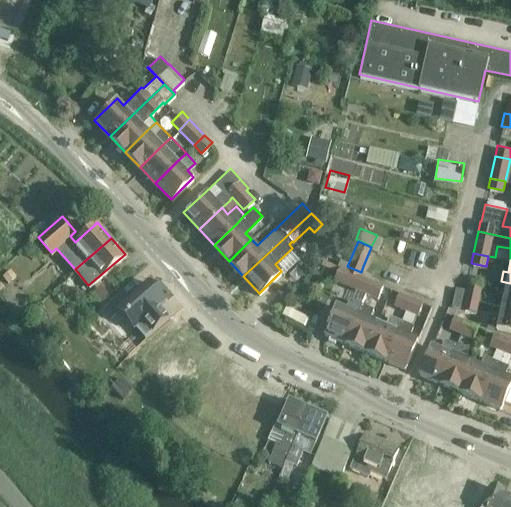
[(365,292),(371,278),(359,273),(353,286),(355,287),(351,298),(349,297),(344,307),(336,304),(324,332),(344,341),(356,313),(361,302),(365,292)]
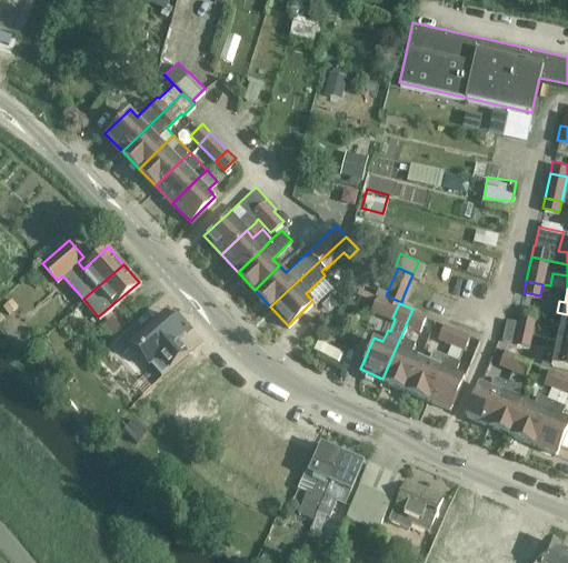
[(412,309),(406,324),(419,330),(426,314),(412,309)]
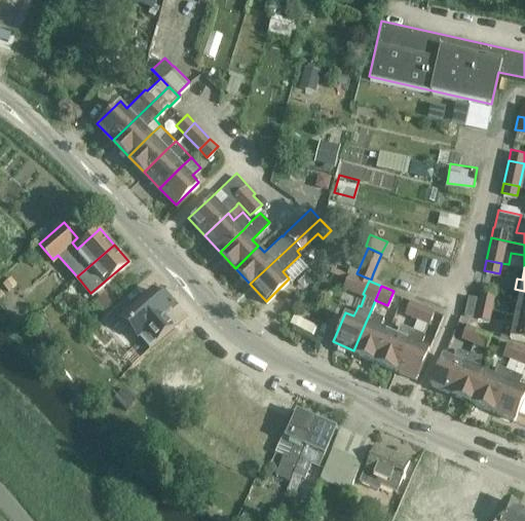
[(169,307),(151,287),(119,314),(138,335),(138,334),(148,345),(174,324),(173,323),(172,324),(162,312),(169,307)]
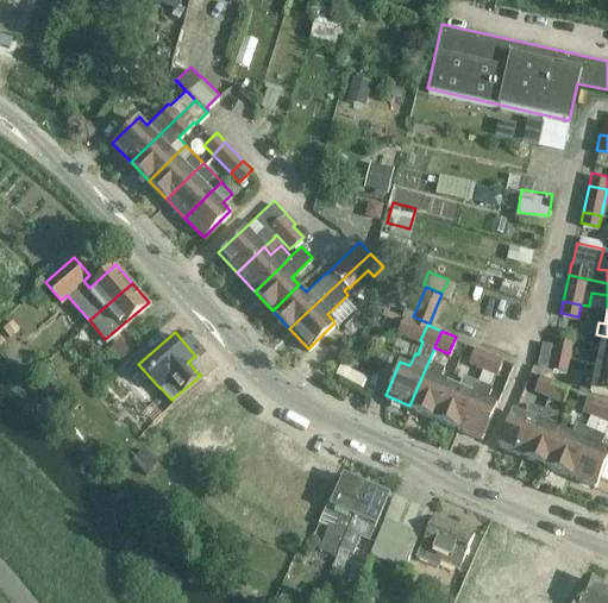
[(607,337),(601,335),(596,334),(594,346),(599,347),(595,362),(607,364),(607,337)]
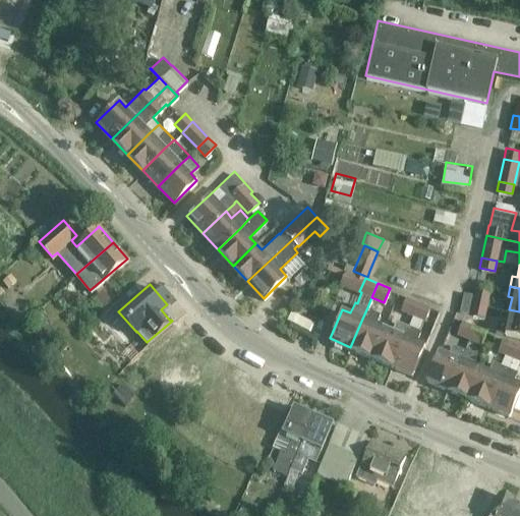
[(101,304),(110,296),(102,287),(93,295),(101,304)]
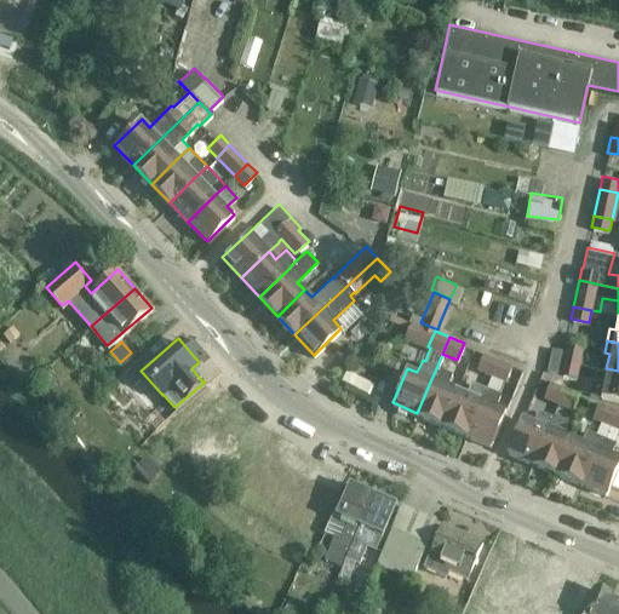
[(549,355),(579,362),(583,346),(566,343),(565,348),(551,345),(549,355)]
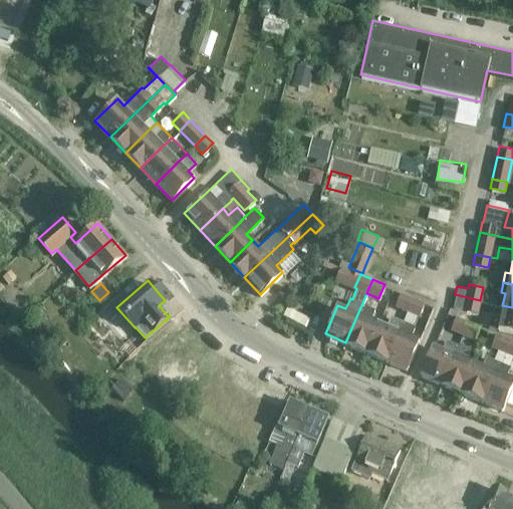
[(407,309),(413,296),(401,291),(395,304),(407,309)]
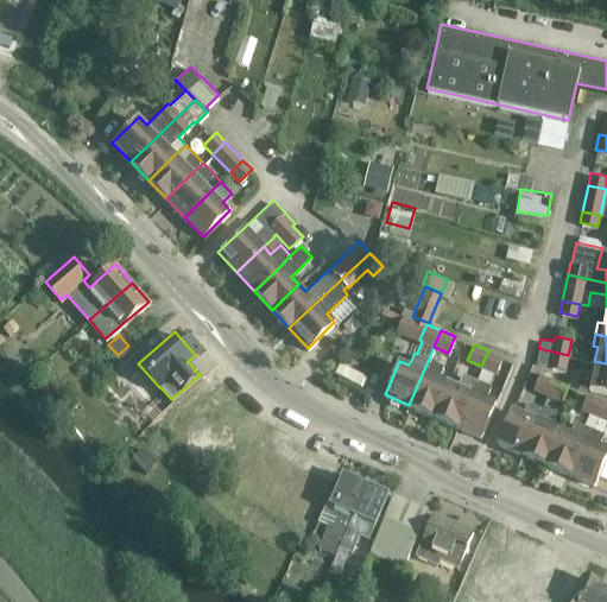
[(566,369),(568,355),(538,348),(536,363),(543,365),(548,366),(566,369)]
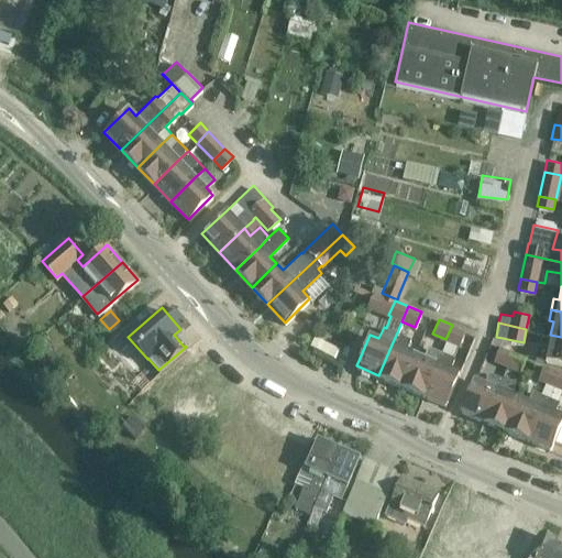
[(452,325),(445,339),(459,345),(465,330),(452,325)]
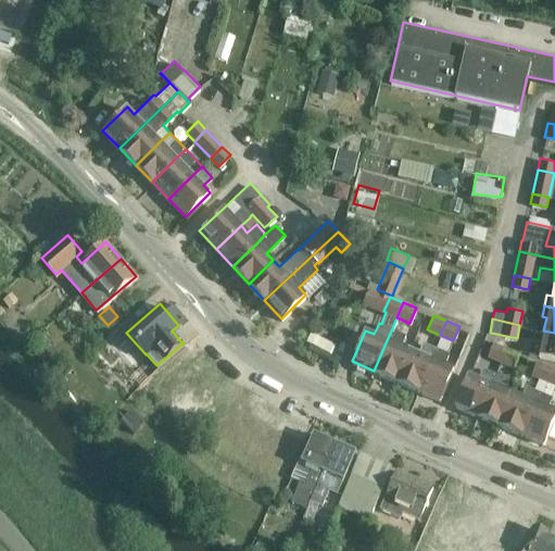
[(392,328),(387,340),(374,371),(395,380),(408,349),(401,346),(405,334),(392,328)]
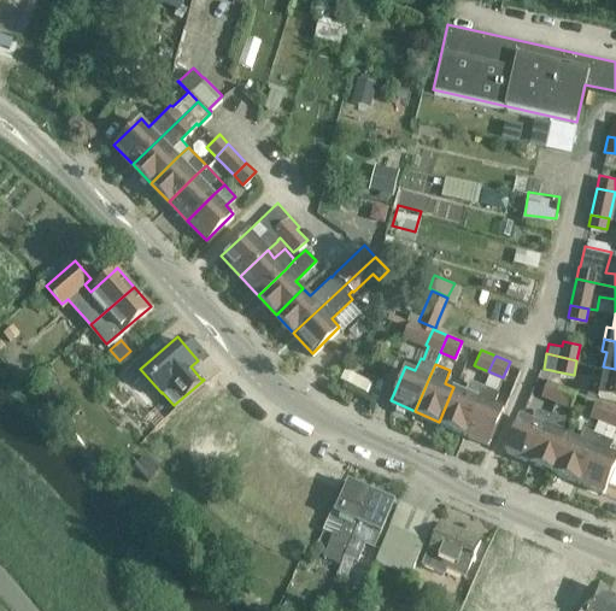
[(615,397),(615,369),(603,366),(600,380),(590,377),(586,391),(598,393),(615,397)]
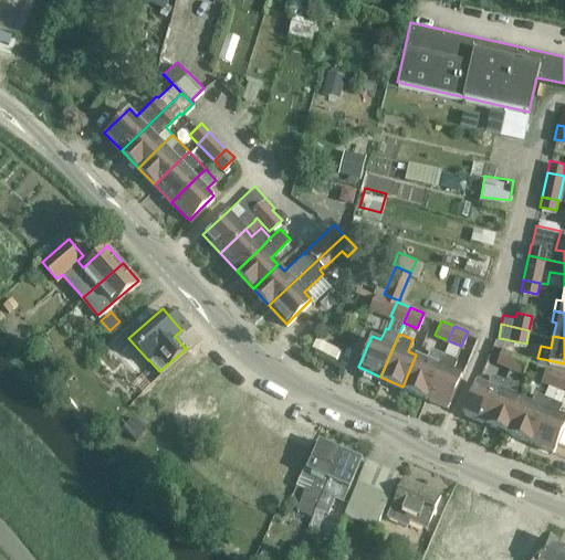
[(509,367),(515,351),(502,346),(501,348),(500,347),(502,340),(494,337),(489,351),(498,356),(495,361),(509,367)]
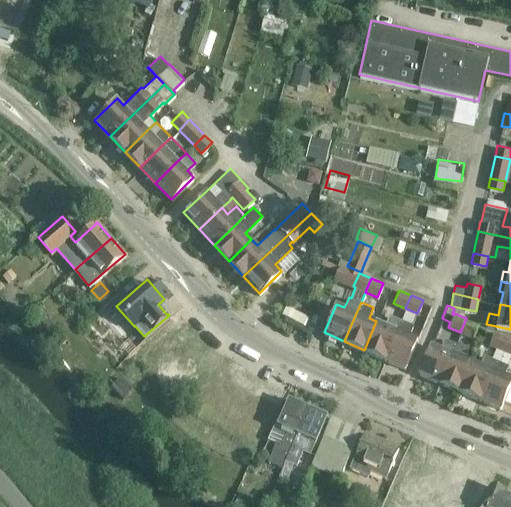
[(389,314),(384,324),(376,321),(364,350),(384,358),(396,330),(401,319),(389,314)]
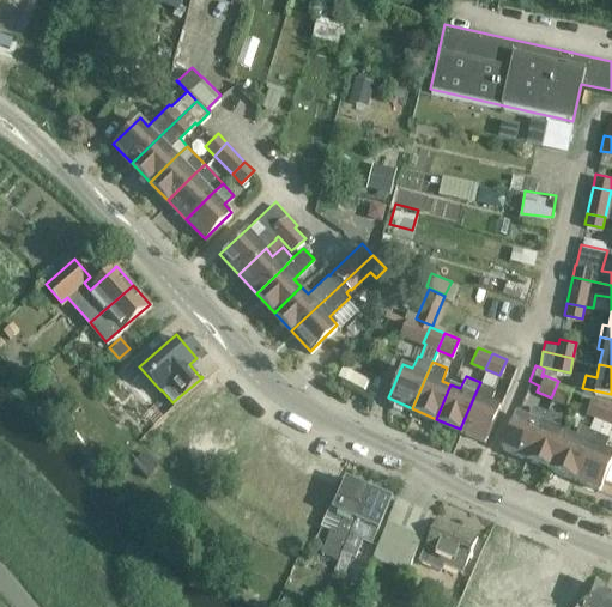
[(558,381),(551,398),(565,404),(573,387),(558,381)]
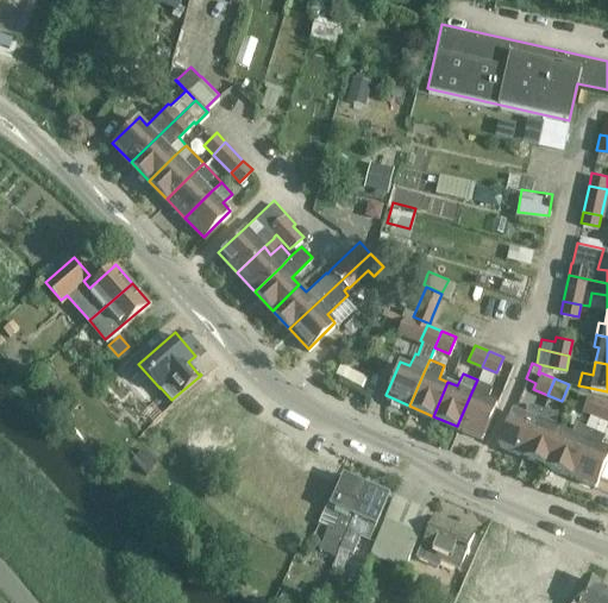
[(477,379),(471,393),(457,426),(482,437),(496,402),(486,399),(491,385),(477,379)]
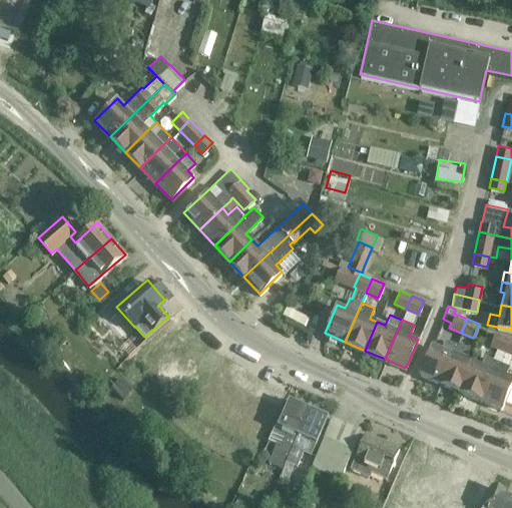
[(495,331),(489,345),(501,350),(507,336),(495,331)]
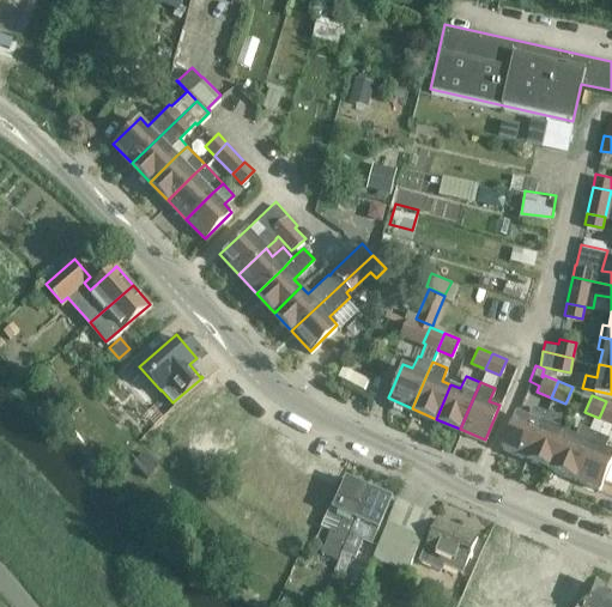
[(611,404),(606,401),(599,418),(611,423),(611,404)]
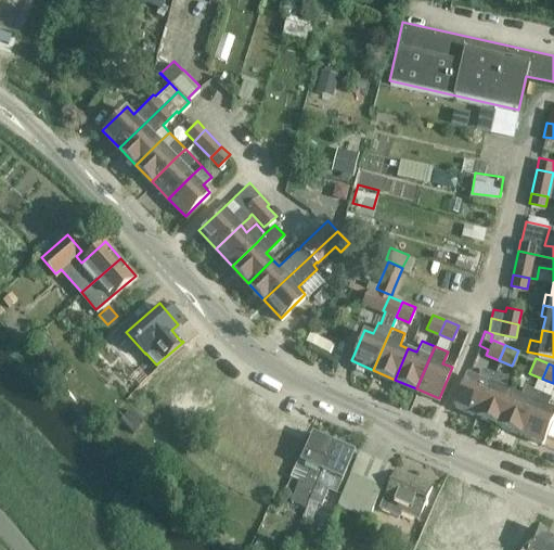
[(476,414),(494,371),(481,366),(476,378),(467,373),(453,405),(476,414)]
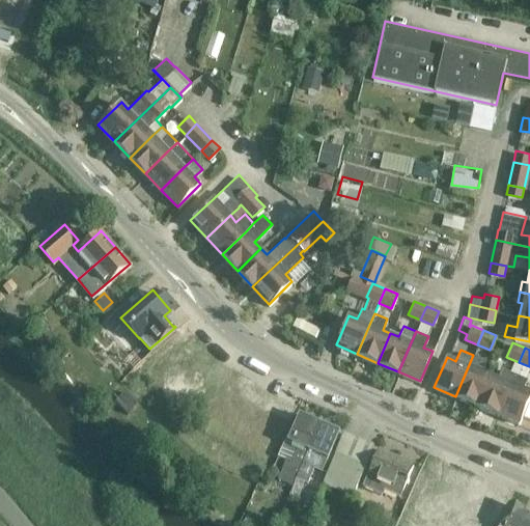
[(476,405),(489,375),(480,371),(485,360),(473,355),(455,396),(476,405)]
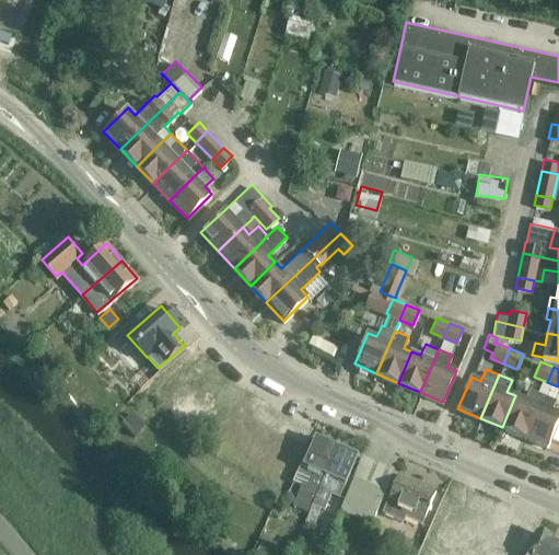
[(528,388),(524,399),(515,395),(502,427),(524,436),(537,405),(543,393),(528,388)]
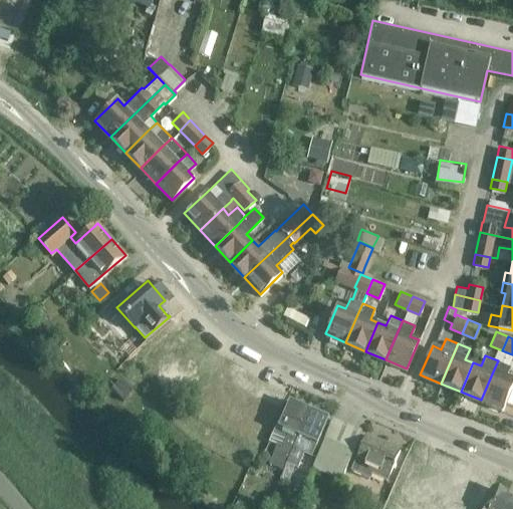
[(493,371),(481,400),(502,409),(512,382),(512,378),(505,376),(510,365),(498,360),(493,371)]
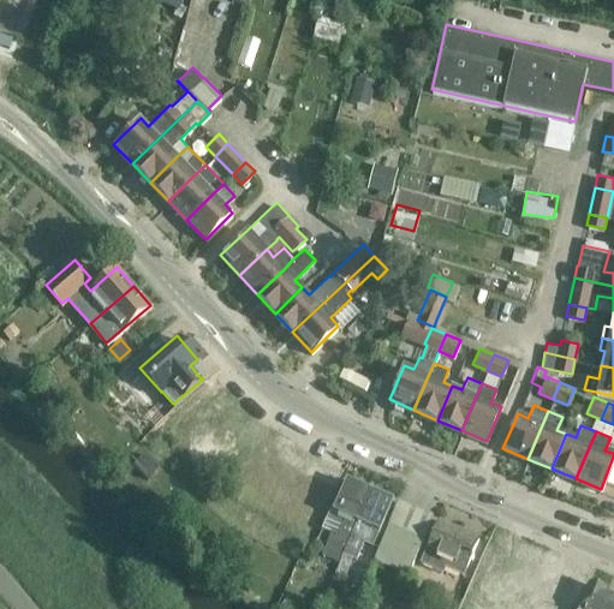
[(341,553),(369,488),(346,478),(333,509),(345,514),(337,532),(331,530),(320,553),(338,560),(341,553)]
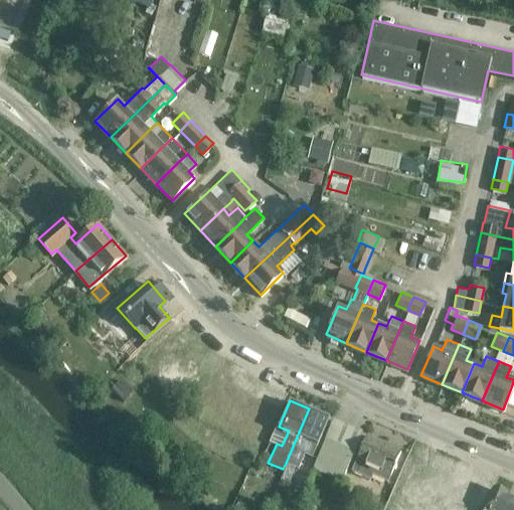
[(303,453),(311,456),(328,416),(309,408),(286,463),(297,468),(303,453)]
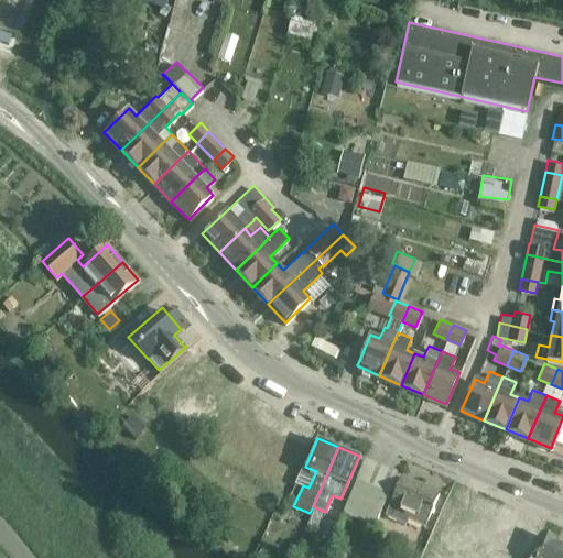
[(374,524),(387,491),(367,482),(374,468),(361,462),(342,511),(374,524)]
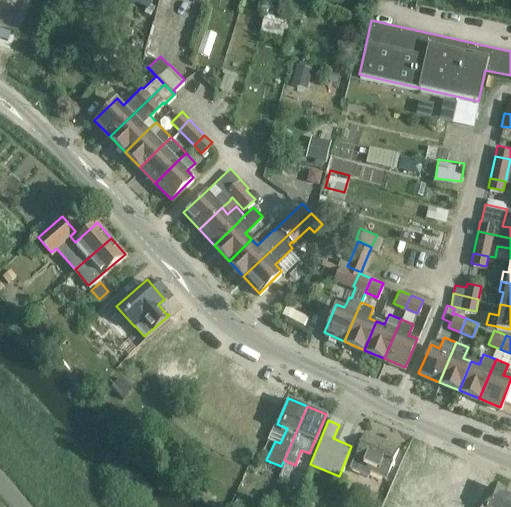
[(369,469),(385,476),(398,444),(365,430),(353,457),(349,465),(368,473),(369,469)]
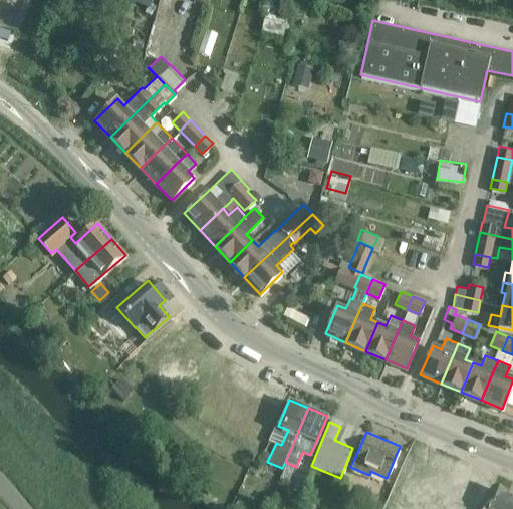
[(506,492),(506,491),(492,485),(482,507),(480,508),(501,508),(503,506),(500,504),(506,492)]
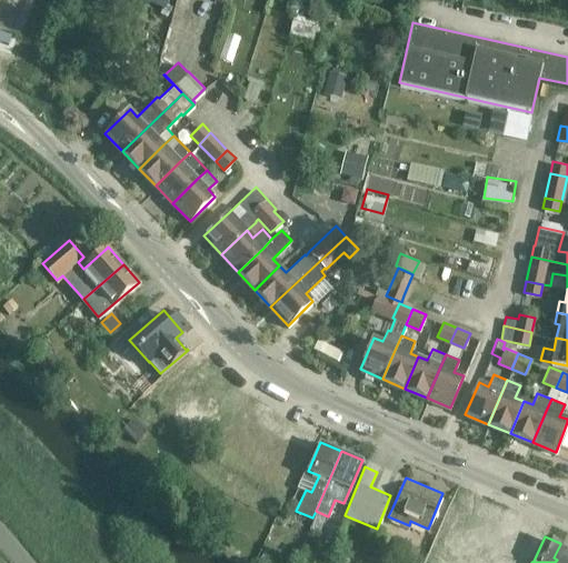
[(567,562),(567,548),(560,544),(554,558),(557,560),(555,562),(567,562)]
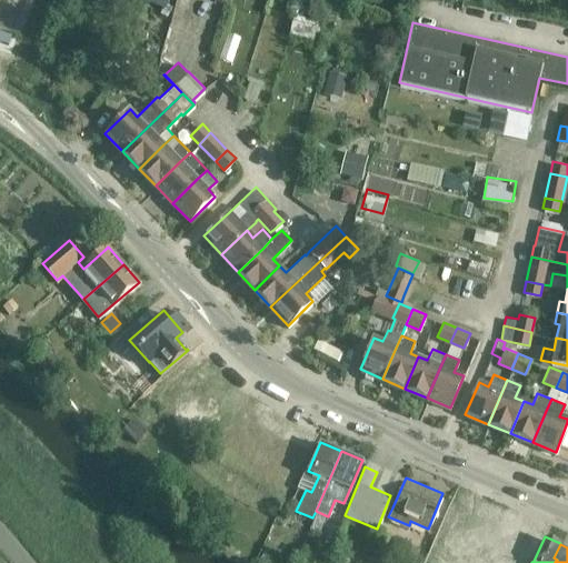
[(257,562),(265,562),(271,552),(262,548),(256,562),(257,562)]
